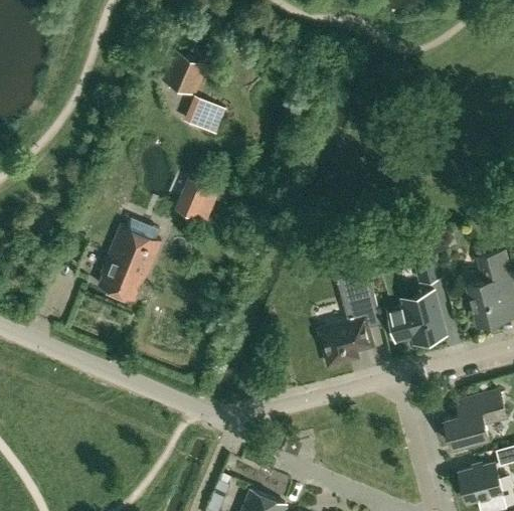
[(208,66),(173,51),(160,80),(195,96),(208,66)]
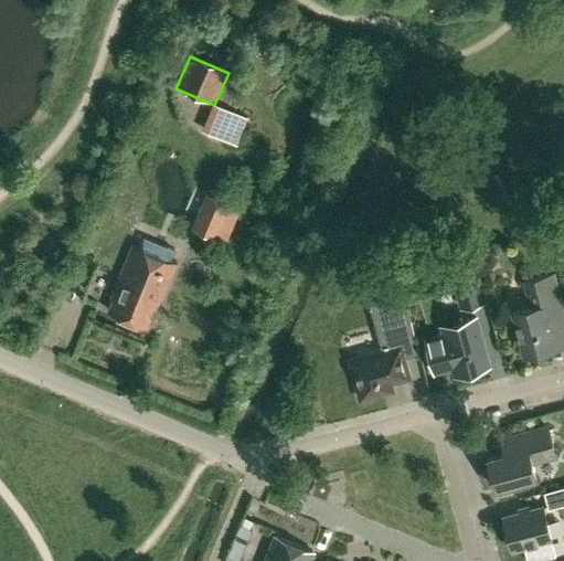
[(214,106),(212,105),(200,133),(235,148),(247,120),(214,106)]
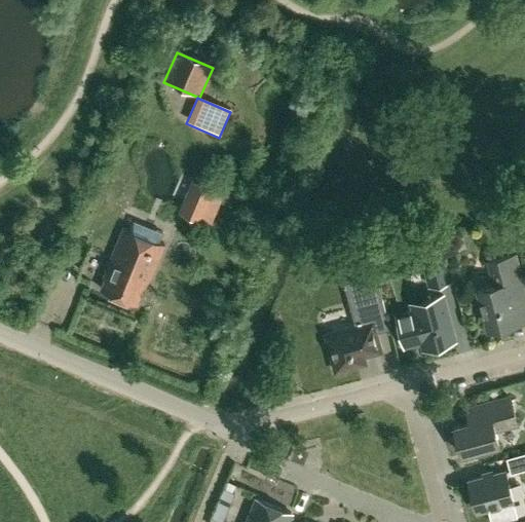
[(210,231),(224,197),(193,184),(179,218),(210,231)]
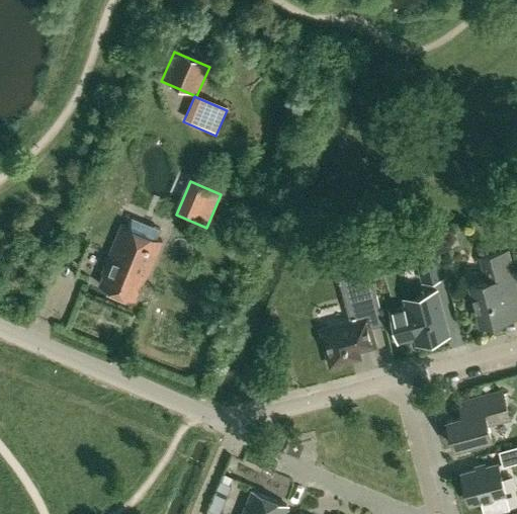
[(502,213),(492,216),(493,224),(504,221),(502,213)]
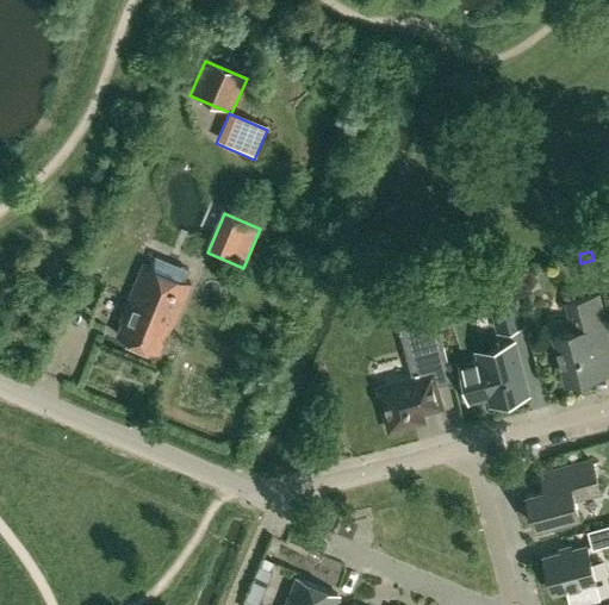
[(117,338),(157,356),(167,331),(171,332),(190,287),(184,285),(188,274),(154,260),(149,270),(142,267),(118,324),(122,326),(117,338)]
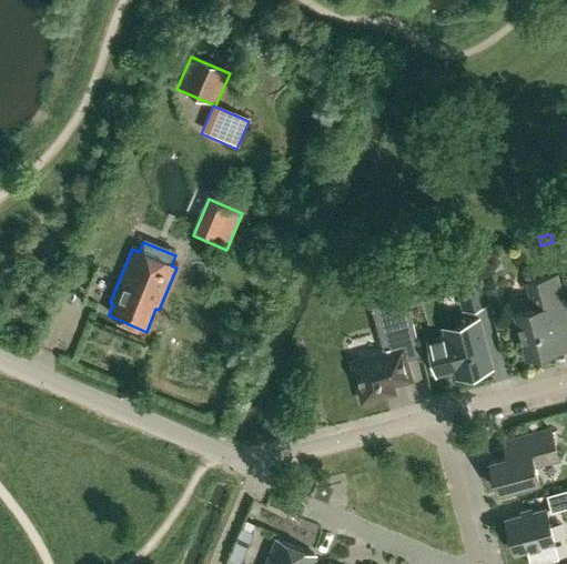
[(473,253),(458,258),(462,267),(476,263),(473,253)]
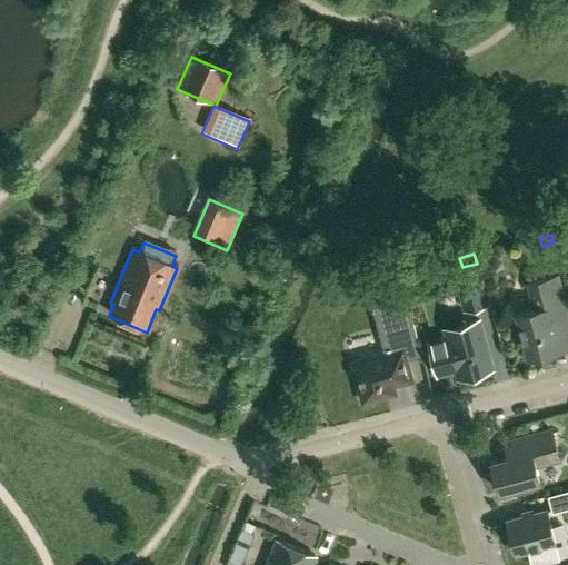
[(459,311),(487,304),(478,270),(450,278),(459,311)]
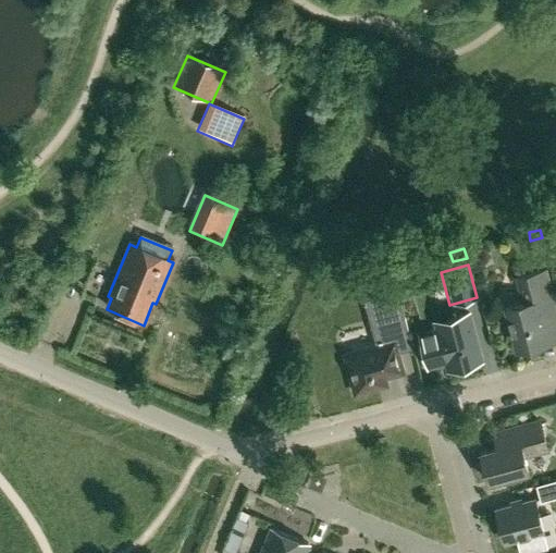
[(516,353),(544,345),(555,342),(555,317),(544,272),(516,280),(523,305),(505,310),(516,353)]
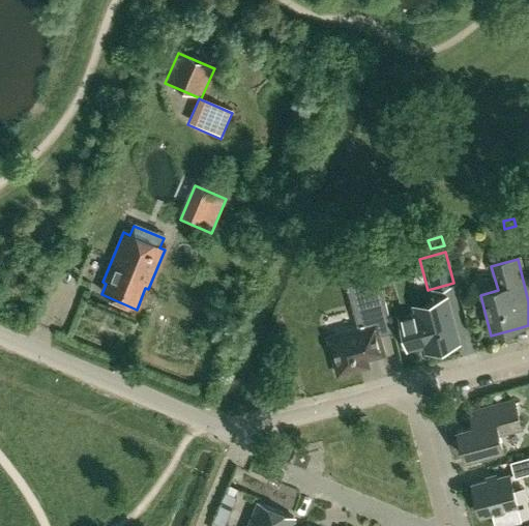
[(399,319),(403,333),(408,351),(423,347),(425,353),(458,345),(445,300),(413,310),(415,315),(399,319)]
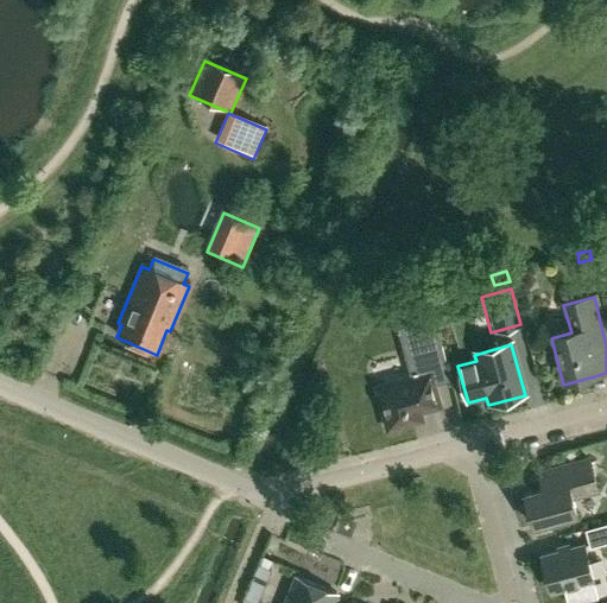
[(409,379),(375,388),(387,432),(406,426),(408,426),(410,424),(410,423),(411,421),(411,420),(410,417),(440,408),(434,387),(450,383),(441,348),(404,359),(409,379)]
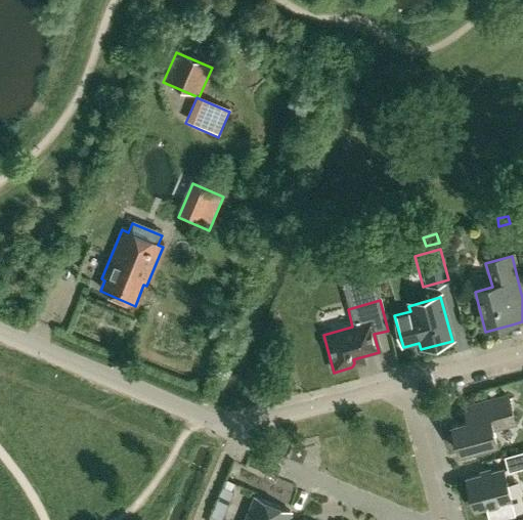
[(482,421),(452,428),(459,455),(496,444),(492,431),(514,425),(507,398),(478,406),(482,421)]
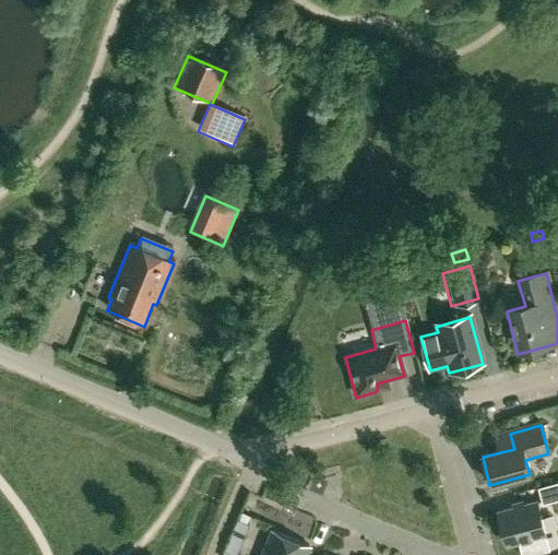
[(557,484),(536,489),(541,506),(557,500),(557,484)]
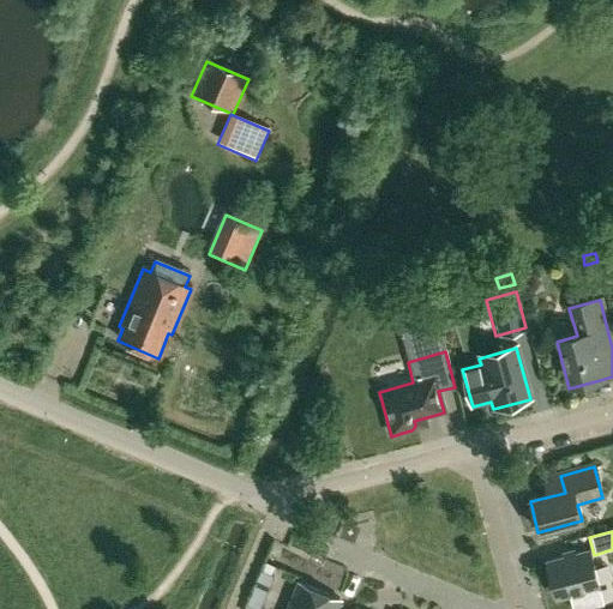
[(604,606),(599,588),(589,553),(546,564),(556,598),(569,595),(572,608),(594,608),(604,606)]
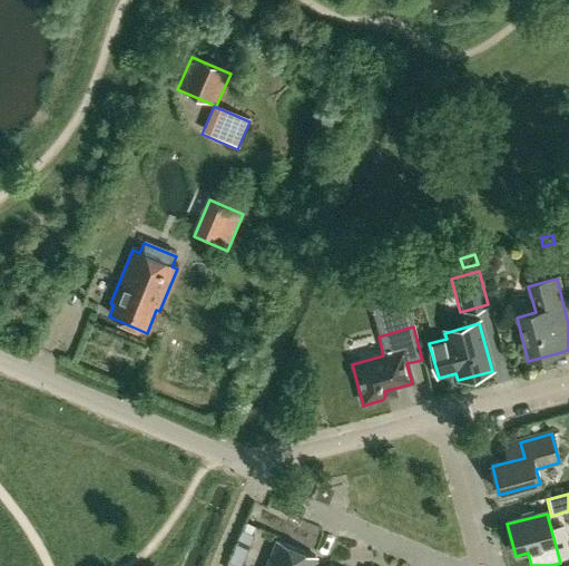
[(312,565),(314,559),(277,544),(267,565),(312,565)]
